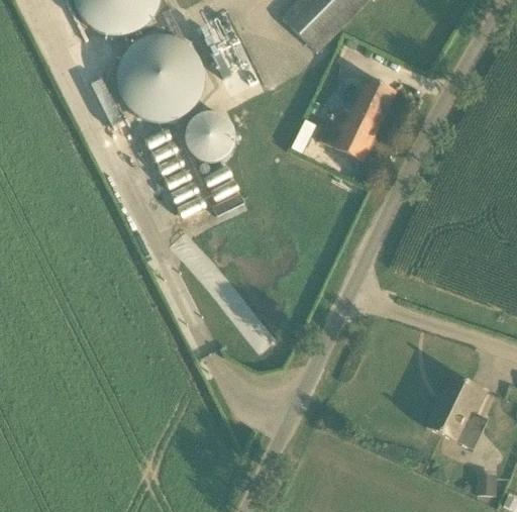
[(74,0),(75,3),(76,6),(78,10),(79,13),(81,16),(83,19),(86,22),(88,24),(91,27),(94,29),(98,30),(101,32),(104,33),(108,34),(112,35),(115,35),(119,35),(123,35),(126,34),(130,33),(133,32),(137,30),(140,28),(143,26),(146,24),(148,21),(151,19),(153,16),(156,12),(157,9),(159,6),(160,2),(160,0),(74,0)]
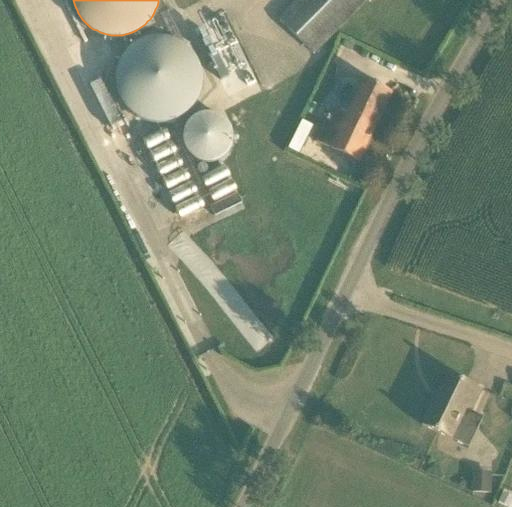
[(315,50),(364,0),(295,0),(279,16),(315,50)]
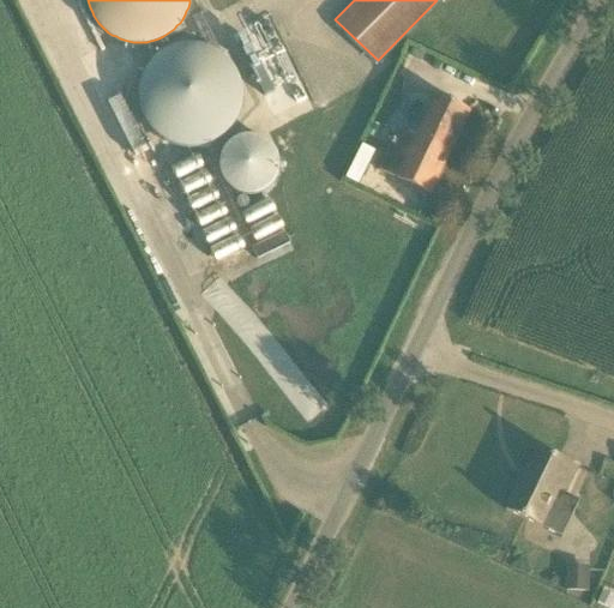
[(181,42),(178,43),(173,44),(169,46),(166,48),(161,50),(157,53),(155,55),(151,59),(149,62),(146,66),(144,70),(143,74),(140,78),(140,83),(139,86),(139,91),(139,96),(139,100),(140,104),(142,108),(143,113),(144,116),(146,121),(149,125),(152,127),(155,131),(158,133),(162,137),(166,139),(169,140),(174,143),(178,144),(182,144),(187,145),(191,145),(196,145),(200,144),(204,144),(209,143),(212,140),(216,139),(220,137),(223,133),(227,131),(230,127),(233,124),(235,120),(238,116),(240,113),(241,108),(242,104),(242,100),(244,95),(244,91),(242,86),(242,82),(241,78),(239,73),(238,70),(235,66),(233,61),(230,59),(227,55),(223,52),(220,49),(216,47),(212,46),(208,43),(204,42),(199,42),(194,41),(191,41),(186,41),(181,42)]
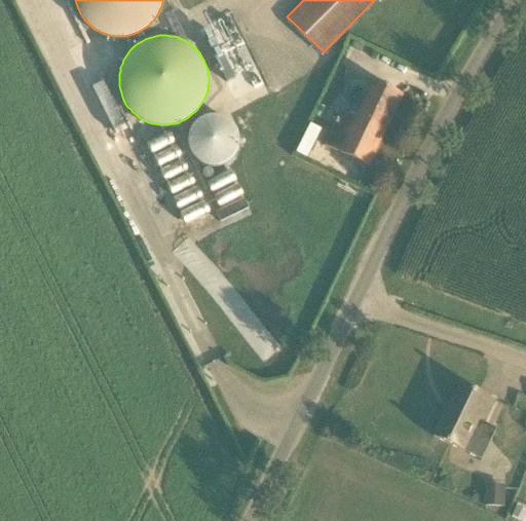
[(357,113),(342,107),(328,101),(325,108),(338,114),(325,141),(370,162),(405,91),(374,76),(357,113)]
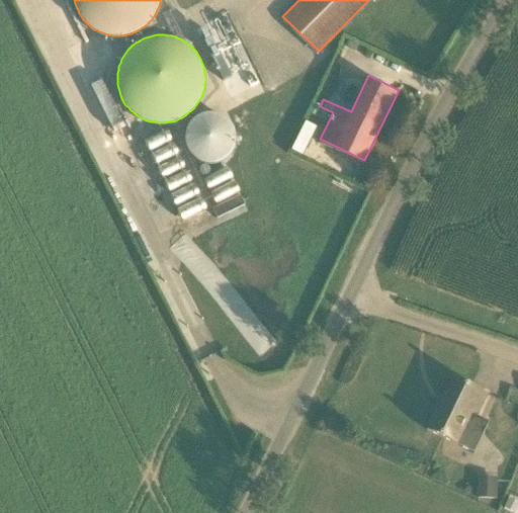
[(223,159),(226,158),(228,156),(230,154),(232,152),(233,149),(234,147),(235,144),(236,141),(236,139),(236,136),(236,133),(235,130),(234,127),(233,124),(232,122),(230,119),(228,117),(226,116),(223,114),(221,113),(218,112),(214,111),(212,111),(209,111),(206,111),(203,112),(201,113),(198,114),(196,116),(193,117),(191,119),(190,121),(188,124),(187,126),(186,130),(185,133),(185,136),(185,138),(185,141),(186,144),(187,147),(188,149),(189,152),(191,154),(193,156),(195,158),(198,159),(200,160),(203,161),(206,162),(209,162),(211,162),(214,162),(218,161),(221,161),(223,159)]
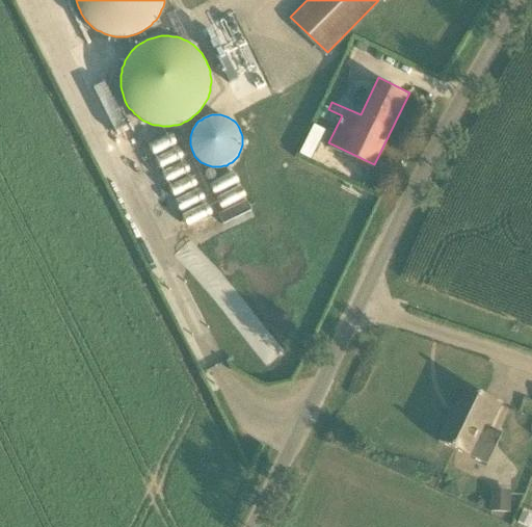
[(489,424),(501,400),(469,386),(457,411),(452,409),(439,438),(472,454),(487,423),(489,424)]
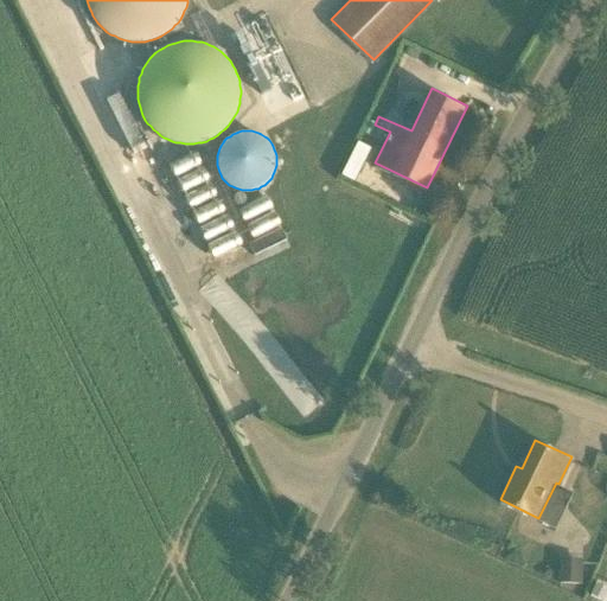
[(561,554),(560,580),(582,581),(583,555),(561,554)]
